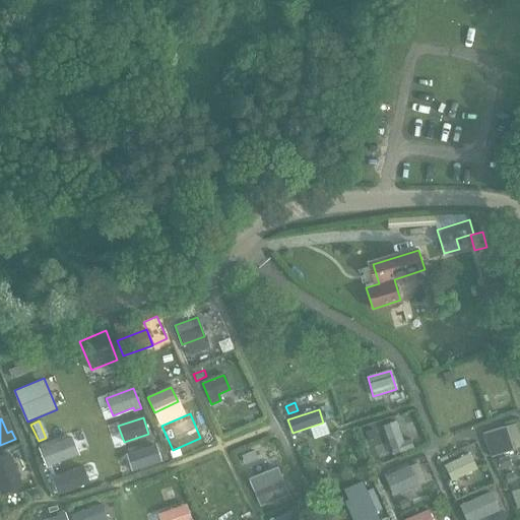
[(410,440),(402,443),(395,423),(383,427),(393,455),(413,448),(410,440)]
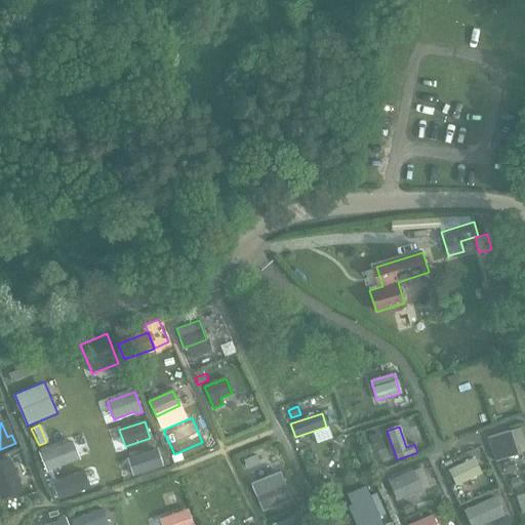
[(495,461),(518,455),(510,431),(488,437),(495,461)]
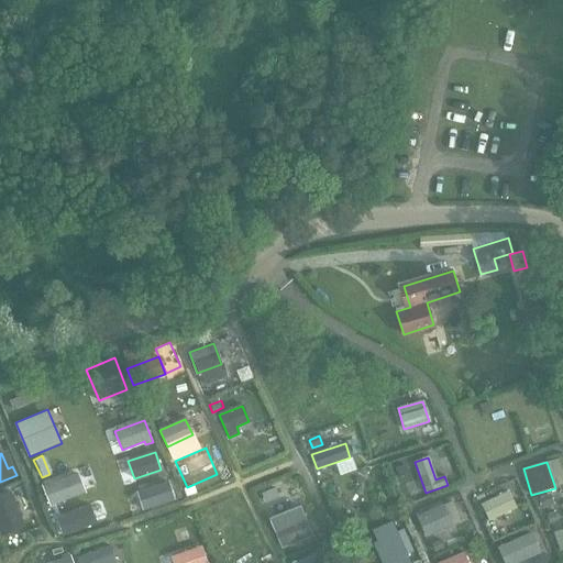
[(404,465),(396,468),(399,478),(408,474),(404,465)]
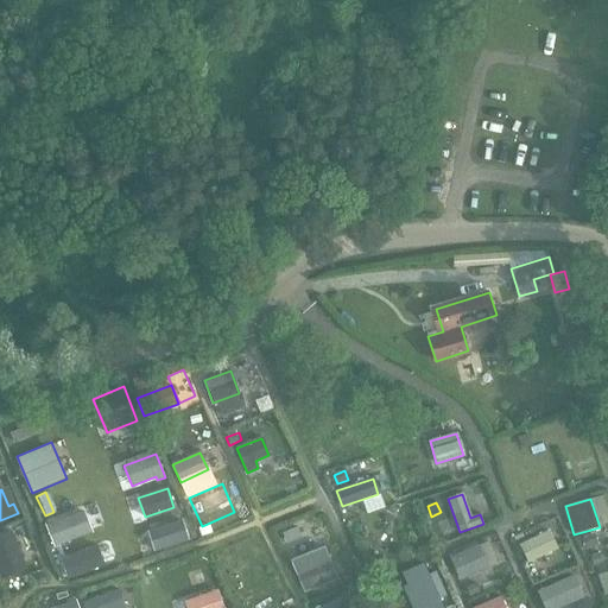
[(55,544),(90,531),(83,512),(48,525),(55,544)]
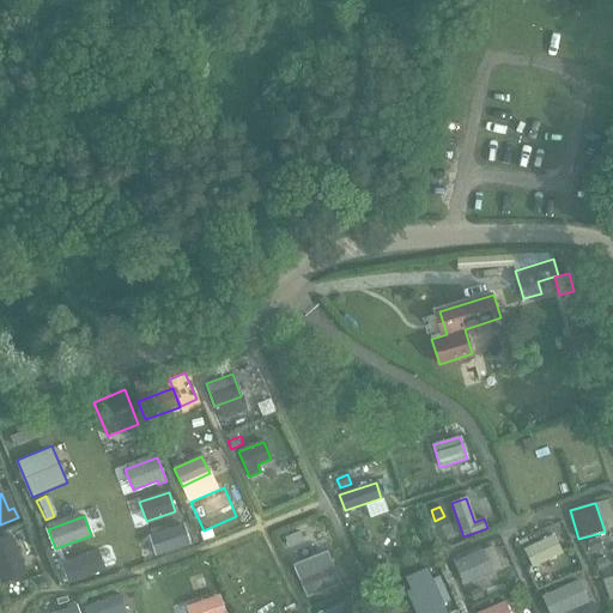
[(189,544),(182,523),(150,535),(157,556),(189,544)]
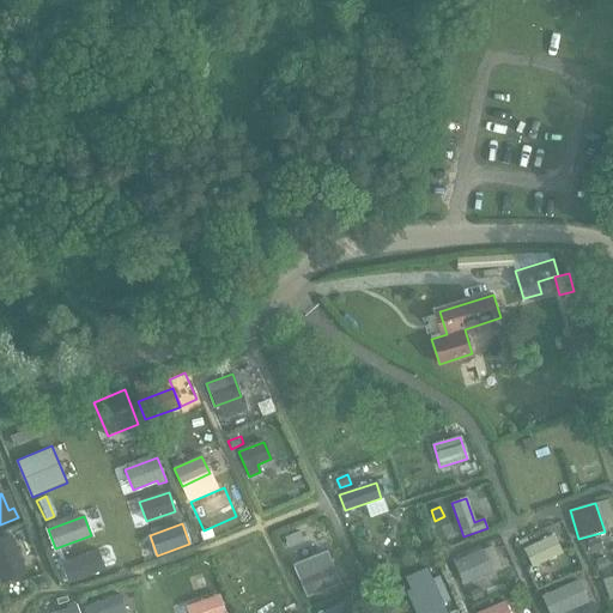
[(298,532),(284,538),(289,547),(302,541),(298,532)]
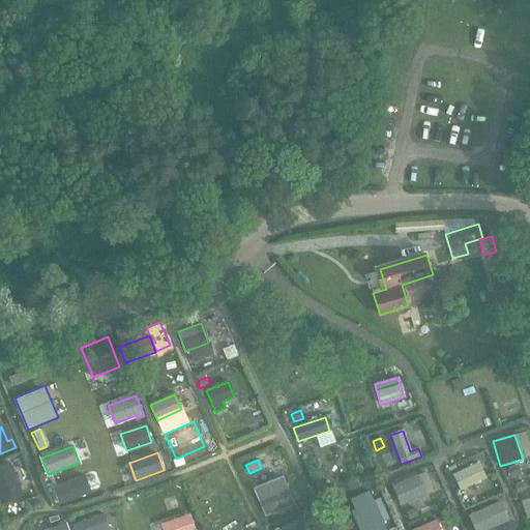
[(9,464),(0,467),(0,499),(1,502),(22,495),(9,464)]
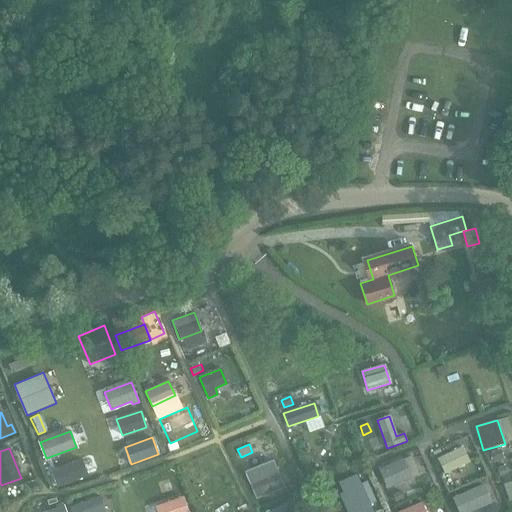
[(444,473),(469,461),(462,448),(438,459),(444,473)]
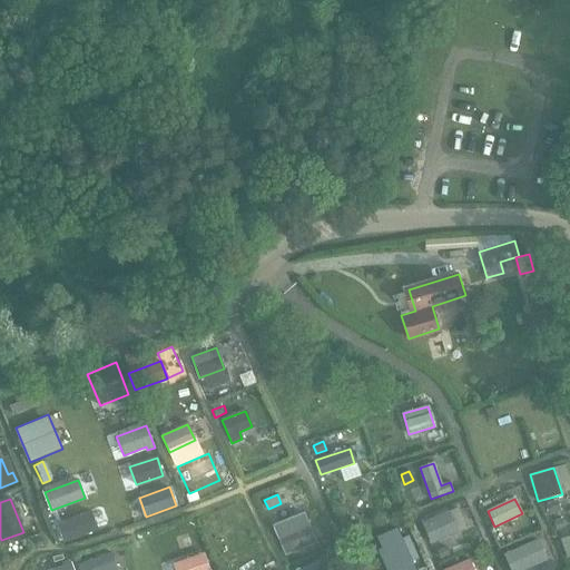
[(558,501),(548,504),(551,514),(560,511),(558,501)]
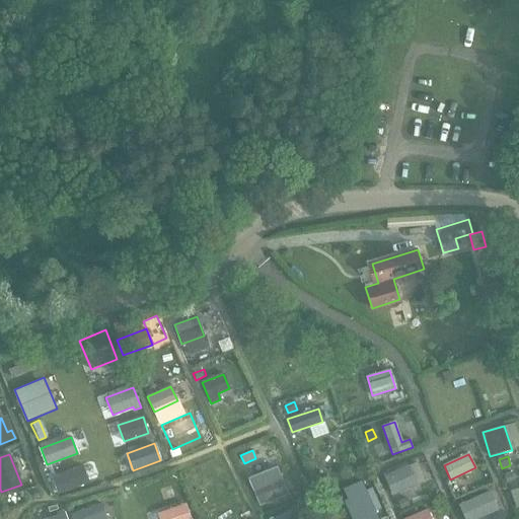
[(58,493),(88,480),(82,465),(52,477),(58,493)]
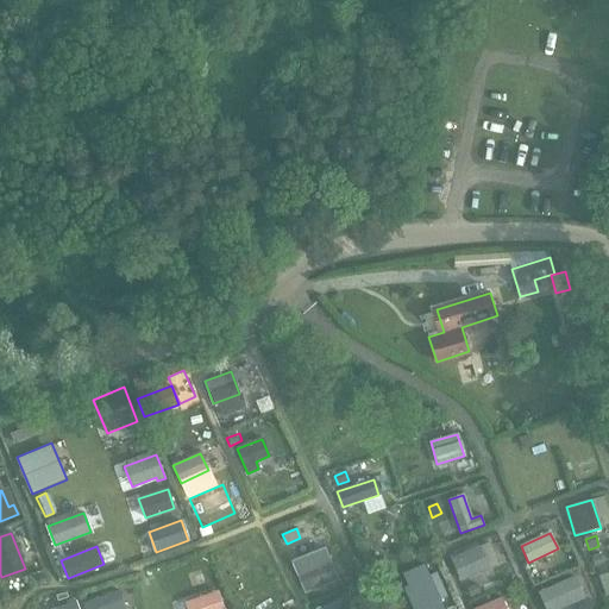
[(460,579),(488,567),(478,546),(452,558),(460,579)]
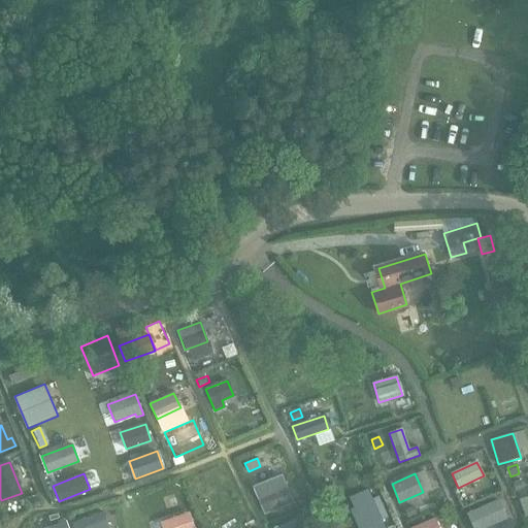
[(522,481),(514,484),(516,492),(524,489),(522,481)]
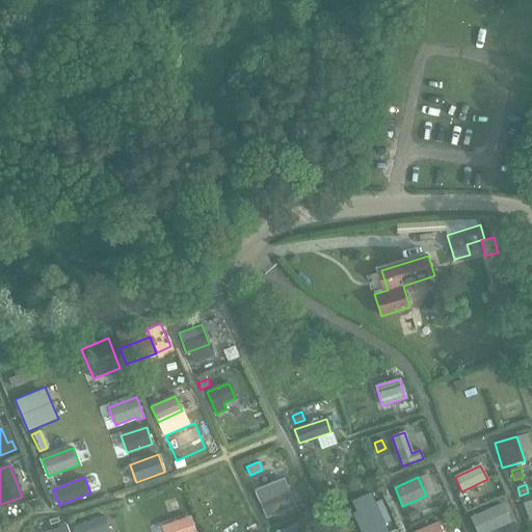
[(266,516),(294,505),(288,488),(260,500),(266,516)]
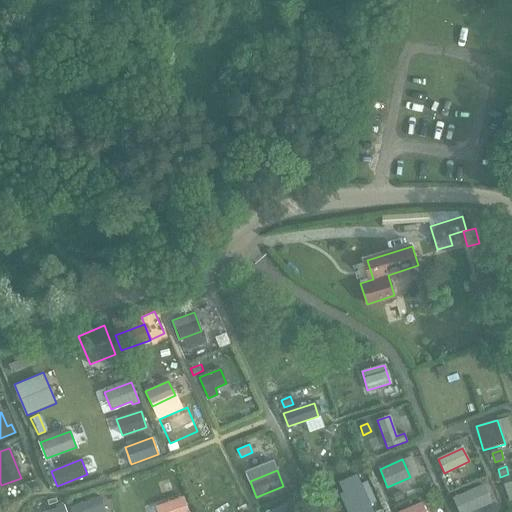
[(36,481),(28,483),(31,492),(38,489),(36,481)]
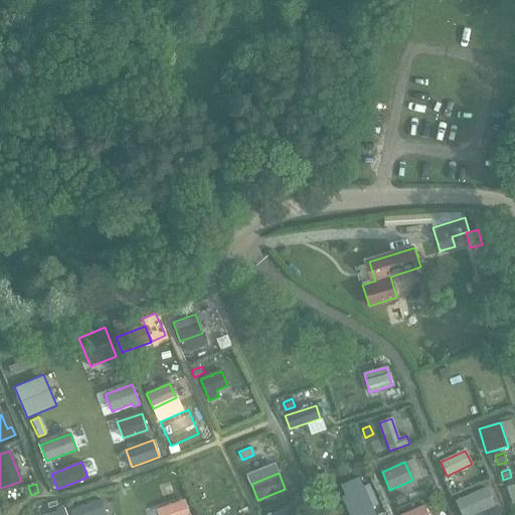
[(462,514),(469,514),(493,505),(486,488),(457,501),(462,514)]
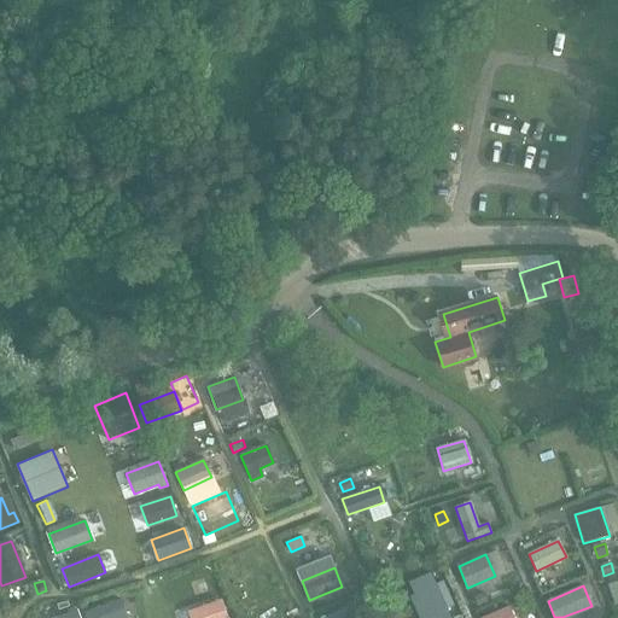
[(485,594),(474,598),(478,607),(489,602),(485,594)]
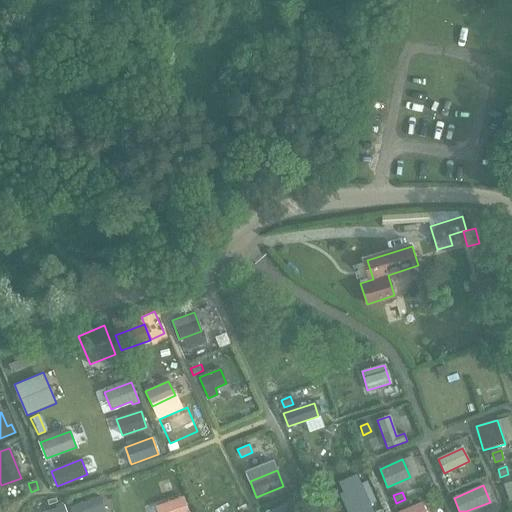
[(72,511),(102,511),(105,511),(99,496),(70,507),(72,511)]
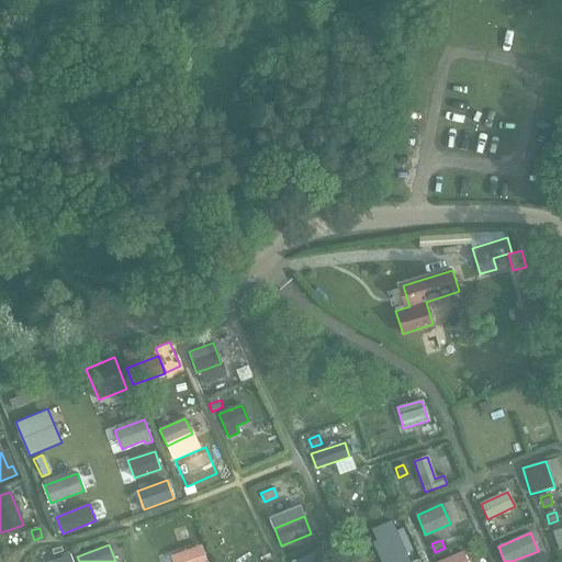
[(173,561),(205,561),(200,547),(171,557),(173,561)]
